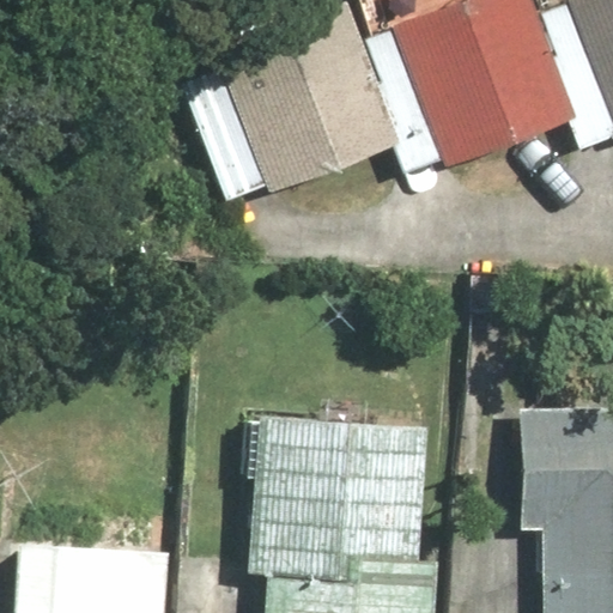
[(309,0),(151,66),(205,198),(236,186),(240,195),(368,144),(377,139),(335,40),(319,0),(309,0)]
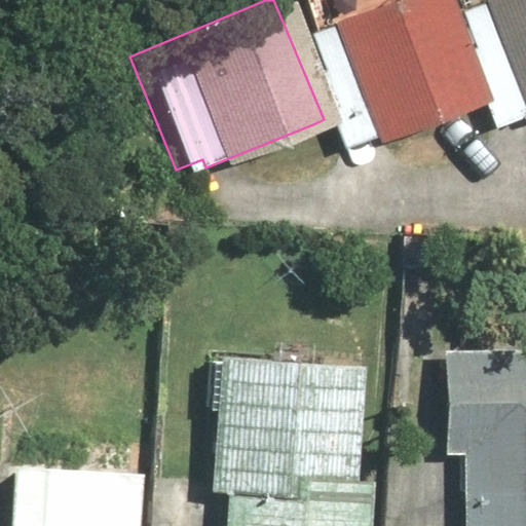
[(435,0),(370,0),(288,34),(324,119),(315,123),(326,149),(357,137),(360,144),(464,101),(475,97),(439,9),(435,0)]
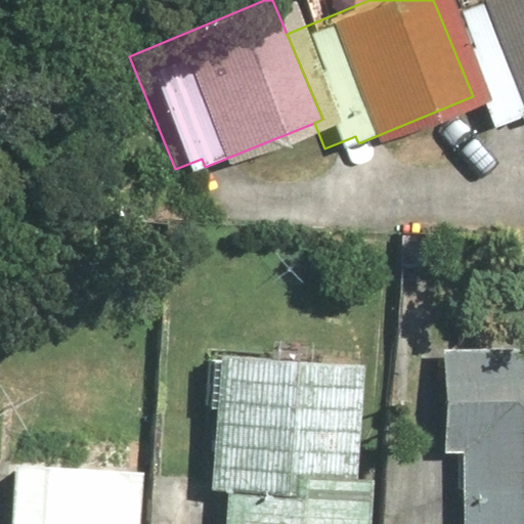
[(523,0),(459,0),(437,9),(473,96),(463,100),(475,129),(509,115),(511,121),(523,116),(523,0)]
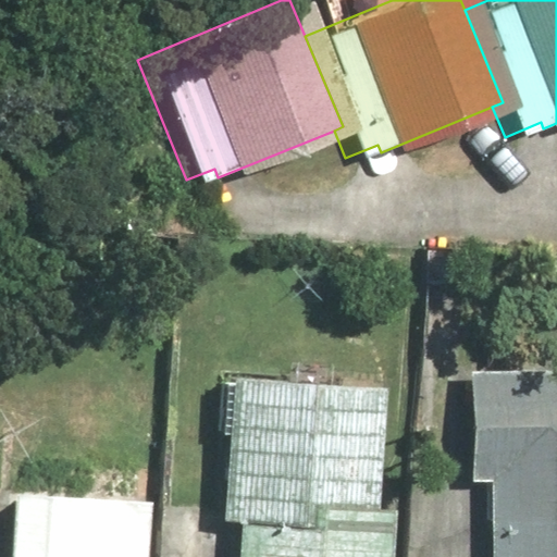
[(453,479),(471,478),(471,556),(556,556),(556,370),(450,372),(453,479)]
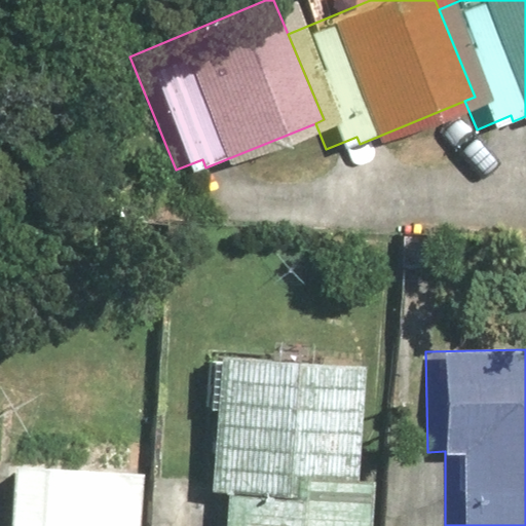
[(333,359),(194,354),(190,488),(201,489),(200,525),(339,525),(341,479),(330,478),(333,359)]
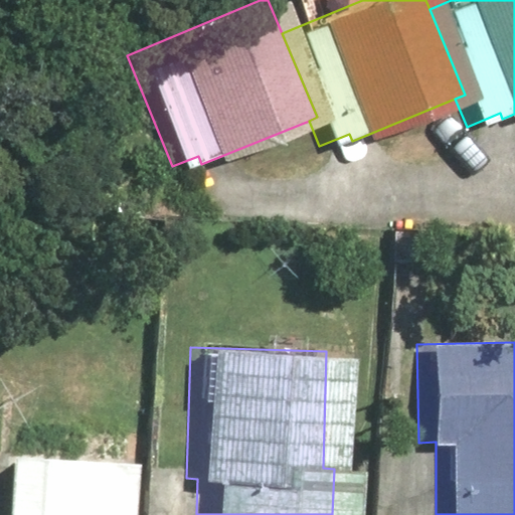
[(0,514),(113,514),(115,461),(0,456),(0,514)]
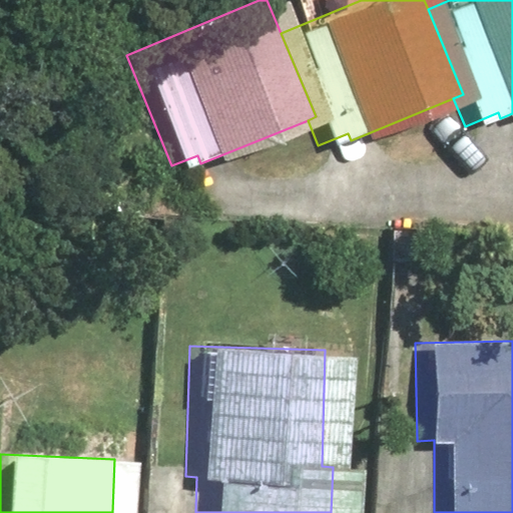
All buildings are outlined.
